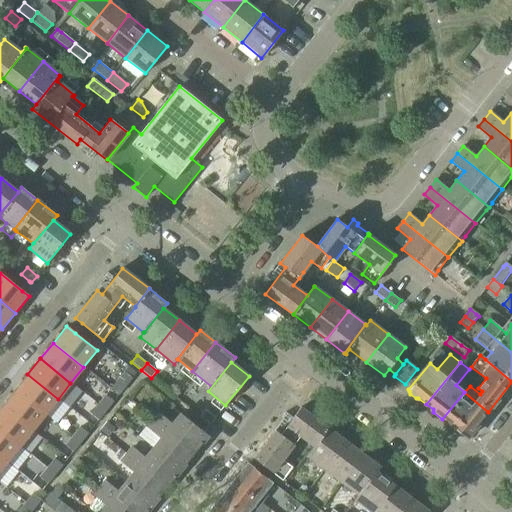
[(125,373),(118,382),(124,387),(131,378),(125,373)]
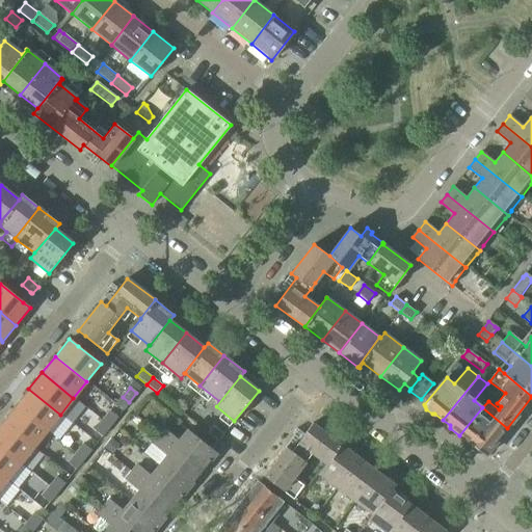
[(28,389),(15,405),(47,431),(60,415),(28,389)]
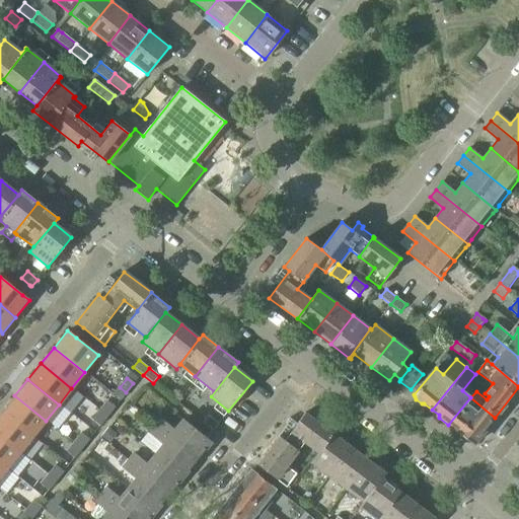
[(14,395),(2,412),(32,437),(46,421),(14,395)]
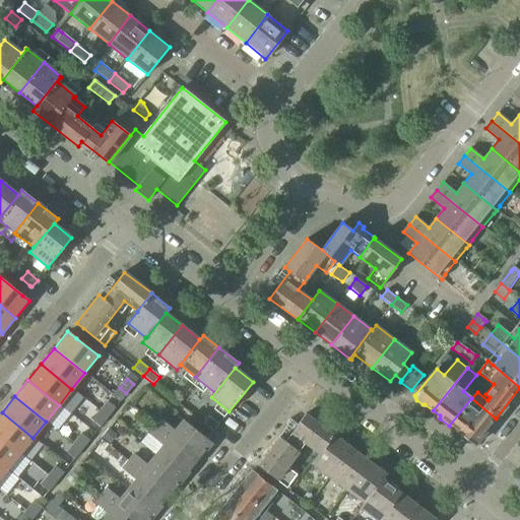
[(471,398),(449,426),(474,446),(496,418),(471,398)]
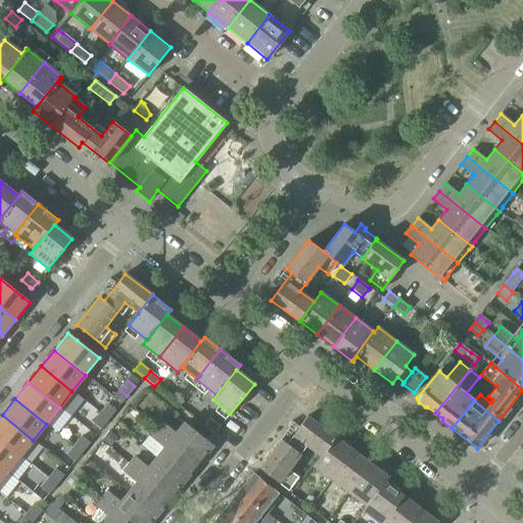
[(108,405),(101,415),(107,420),(115,410),(108,405)]
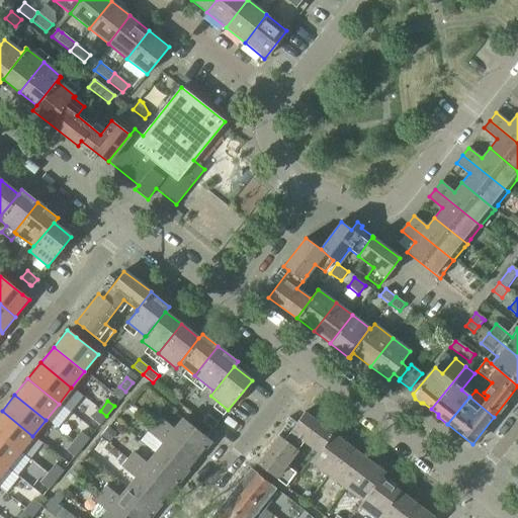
[(2,411),(0,413),(0,436),(19,452),(32,436),(2,411)]
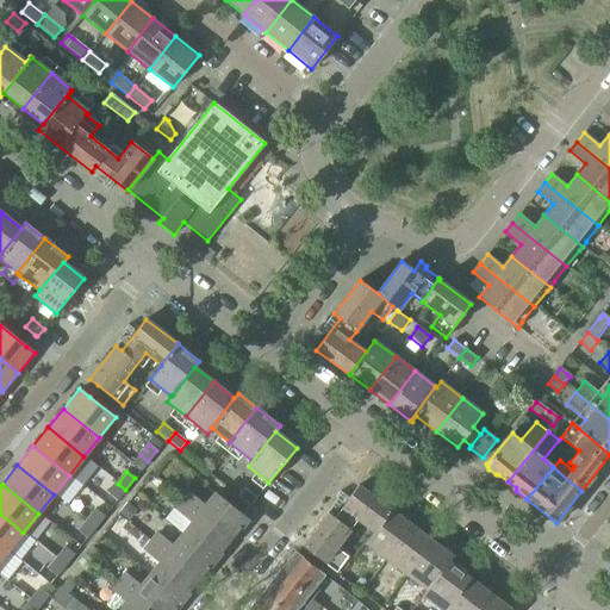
[(125,490),(118,484),(109,495),(117,500),(125,490)]
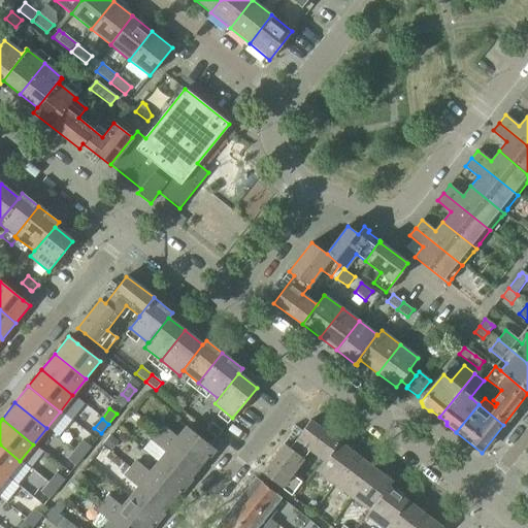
[(309,450),(324,460),(338,441),(309,421),(289,448),(285,443),(263,472),(291,494),(300,482),(291,474),(309,450)]
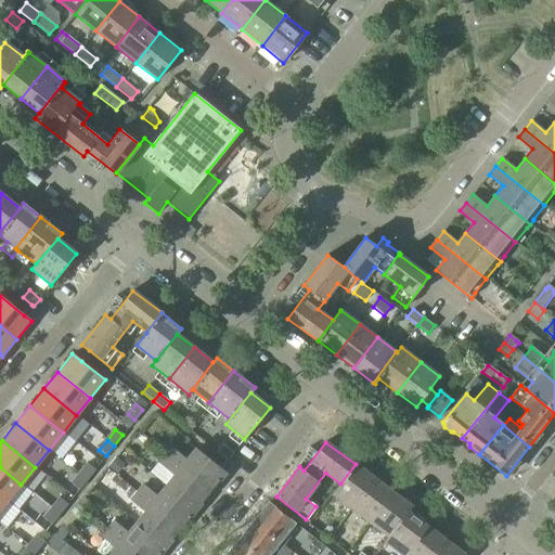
[(233,452),(232,451),(223,444),(217,452),(227,460),(228,460),(234,452),(233,452)]
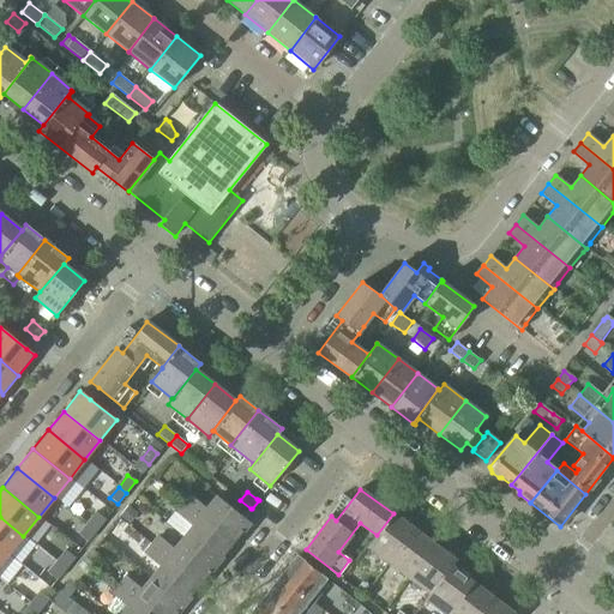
[(192,495),(184,506),(236,548),(254,527),(250,523),(245,518),(217,497),(208,509),(192,495)]
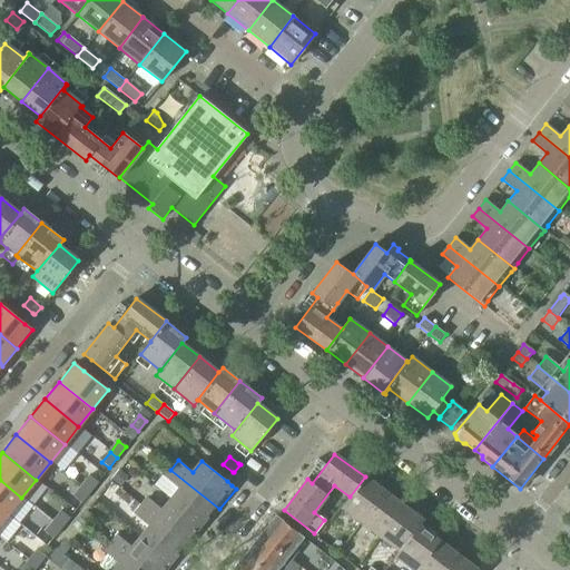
[(180,491),(172,501),(204,528),(219,509),(170,470),(164,478),(180,491)]
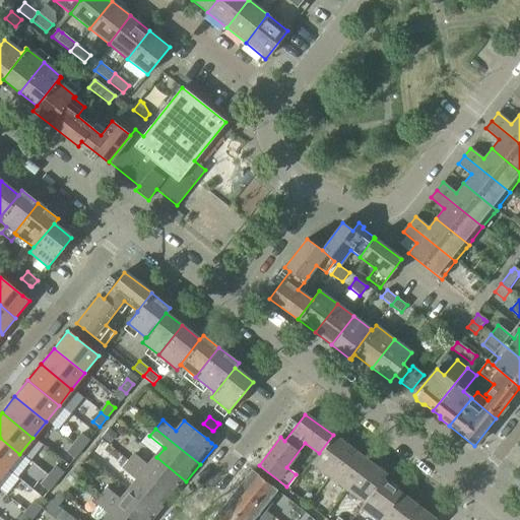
[(82,435),(74,444),(81,449),(88,440),(82,435)]
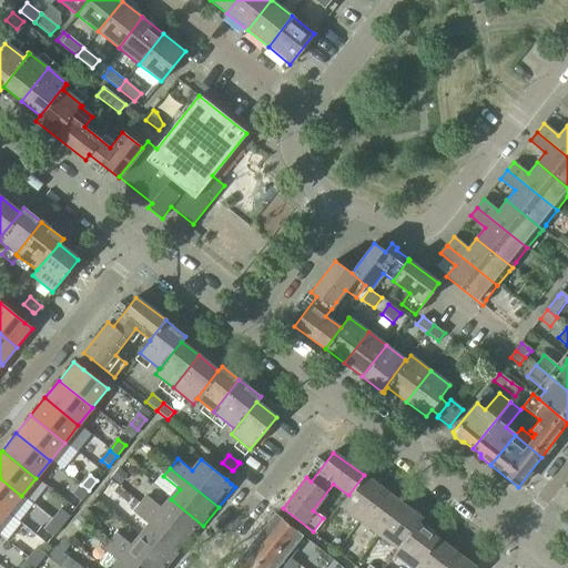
[(341,506),(361,521),(384,490),(364,475),(348,495),(341,506)]
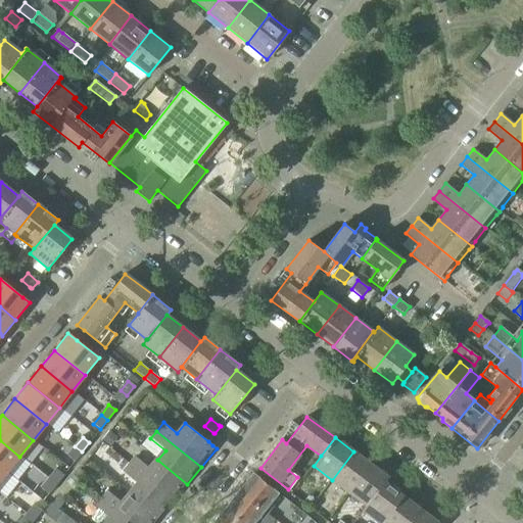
[(0,440),(0,467),(7,473),(19,457),(0,440)]
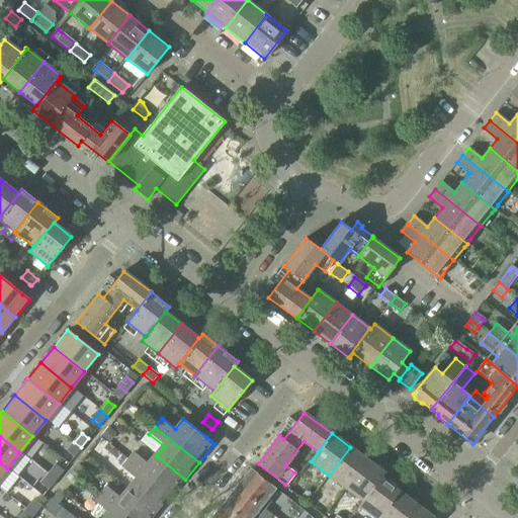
[(81,447),(74,442),(67,452),(73,457),(81,447)]
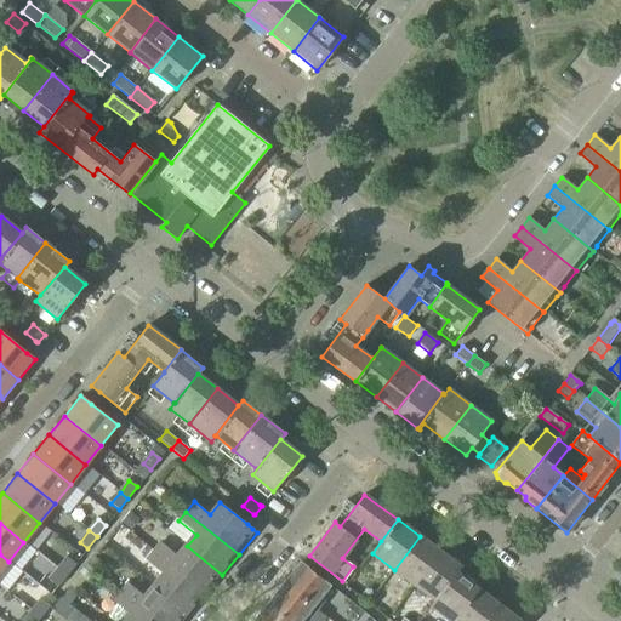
[(394,570),(415,585),(440,552),(420,536),(394,570)]
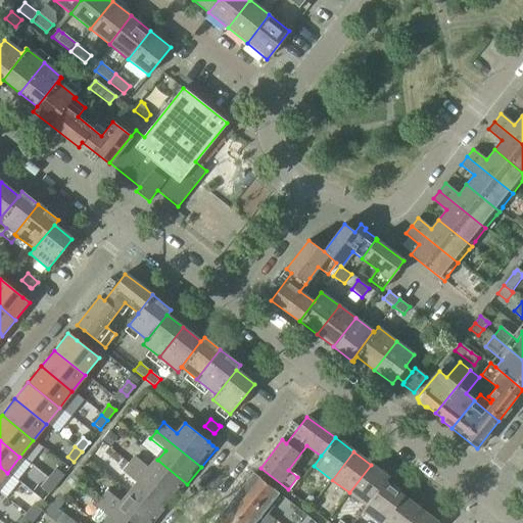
[(136,458),(130,466),(173,501),(187,484),(157,460),(150,469),(136,458)]
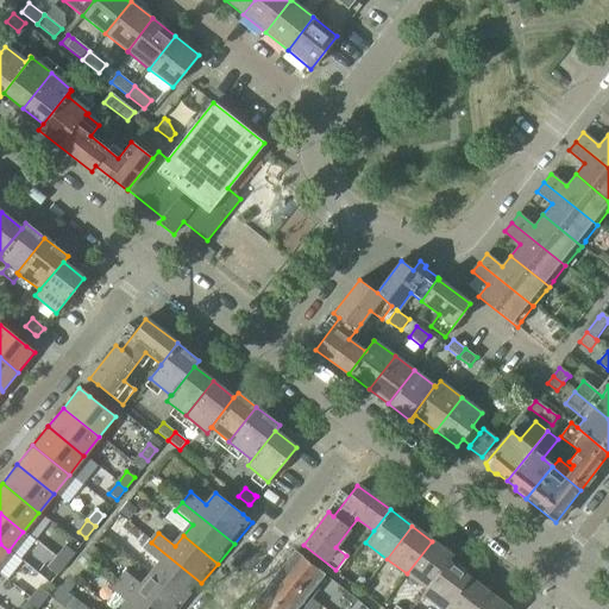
[(407,573),(427,589),(447,563),(452,557),(432,541),(407,573)]
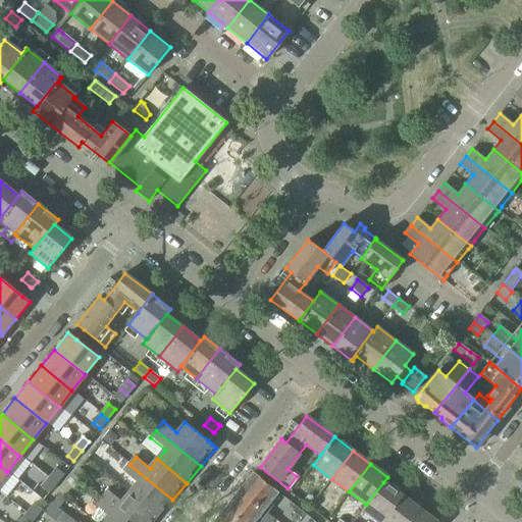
[(137,483),(128,492),(159,517),(172,500),(129,465),(123,472),(137,483)]
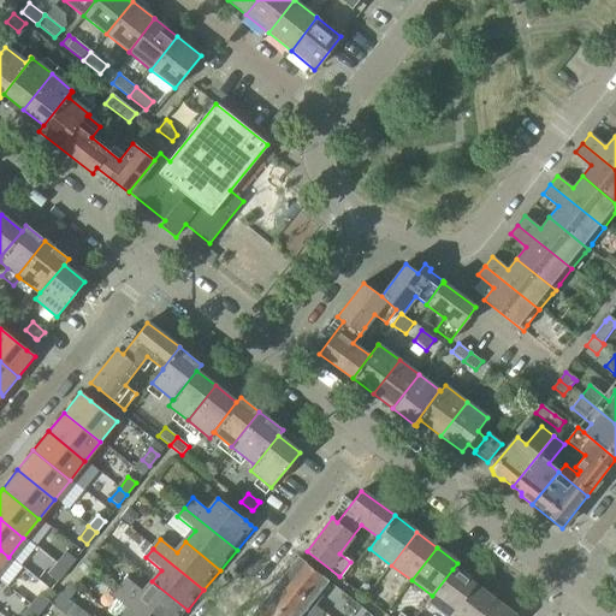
[(66,554),(58,564),(65,570),(75,560),(66,554)]
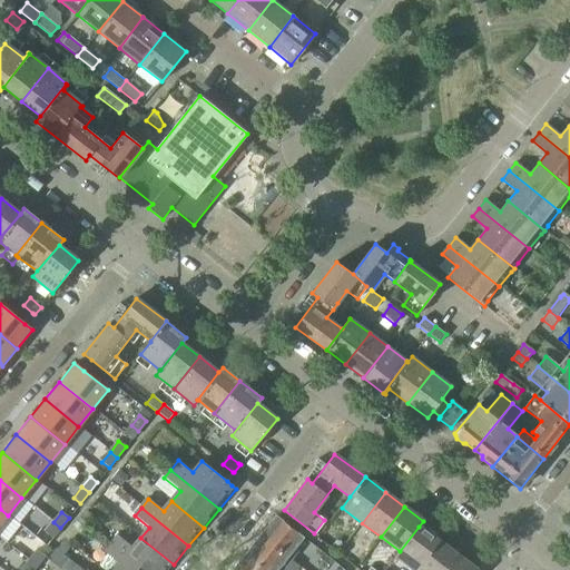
[(276,516),(261,536),(291,560),(297,552),(294,549),(303,537),(276,516)]
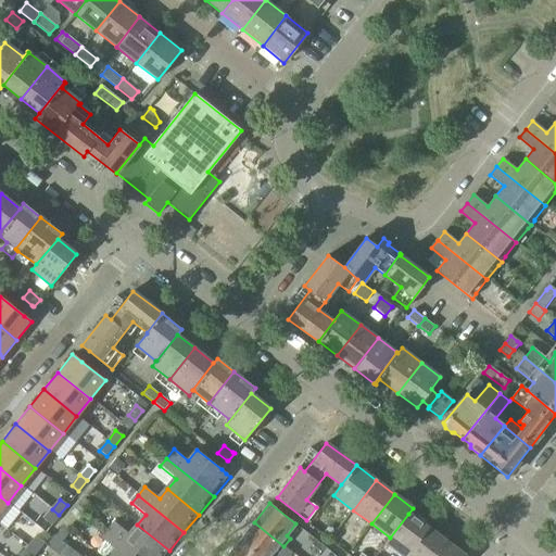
[(71,513),(72,513),(80,521),(88,514),(78,505),(71,513)]
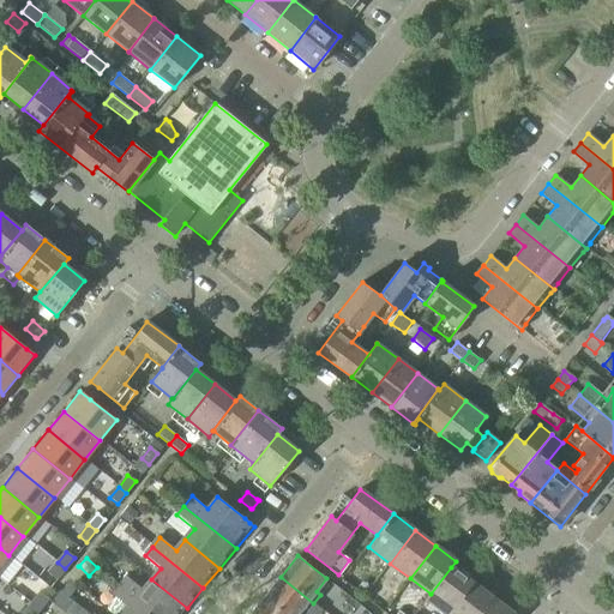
[(65,569),(58,563),(48,575),(56,581),(65,569)]
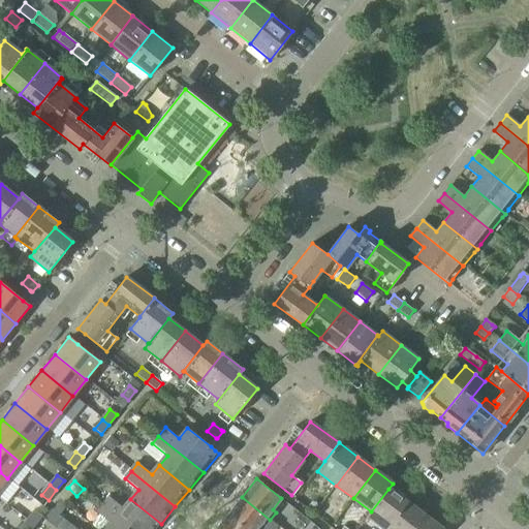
[(367,517),(382,528),(385,528),(407,502),(389,489),(371,511),(367,517)]
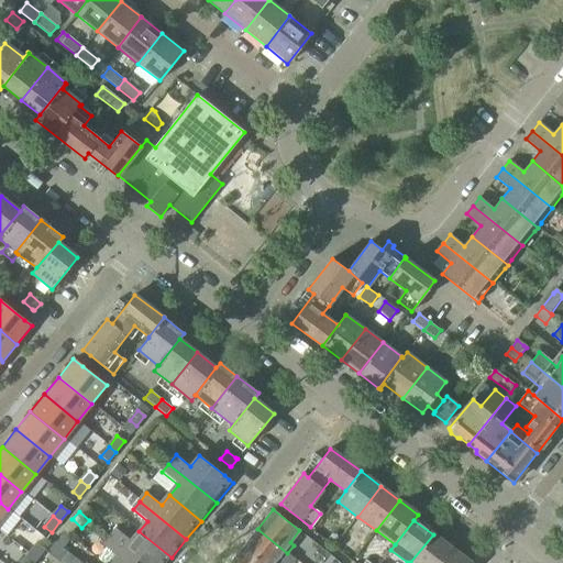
[(257,529),(242,548),(260,562),(273,562),(277,559),(280,562),(287,553),(257,529)]
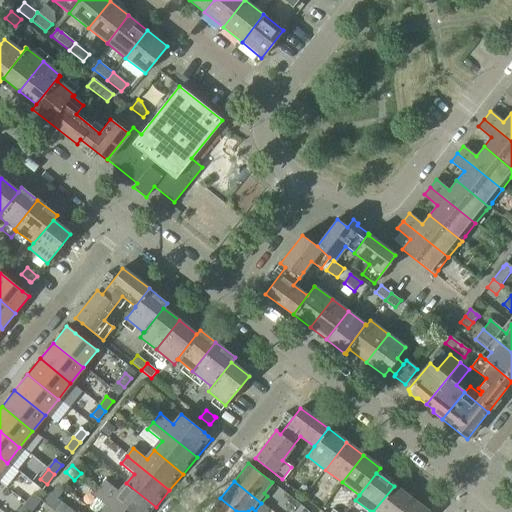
[(106,482),(100,490),(127,511),(151,511),(156,507),(126,483),(119,492),(106,482)]
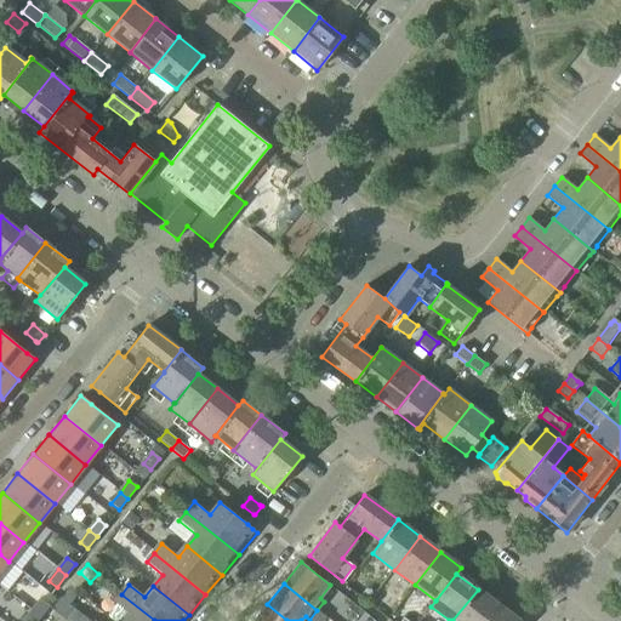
[(453,620),(485,620),(499,604),(478,590),(453,620)]
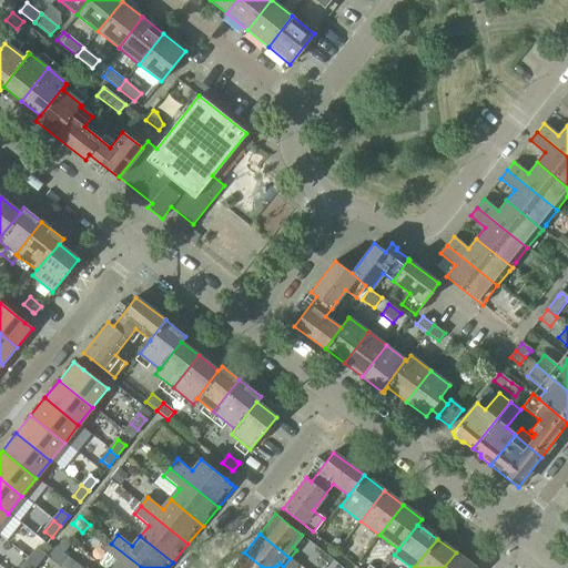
[(141,567),(111,544),(104,551),(118,563),(113,567),(141,567)]
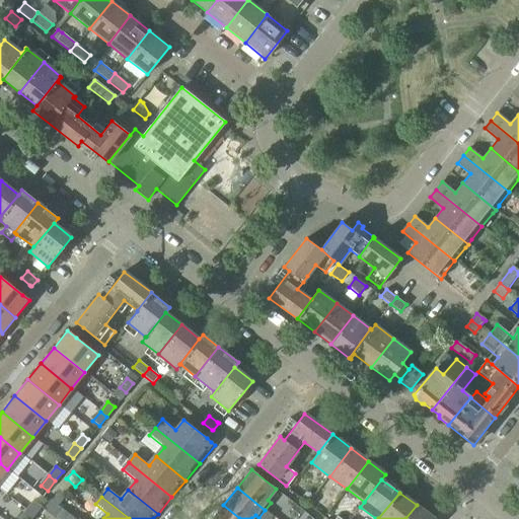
[(30,499),(22,508),(29,513),(36,504),(30,499)]
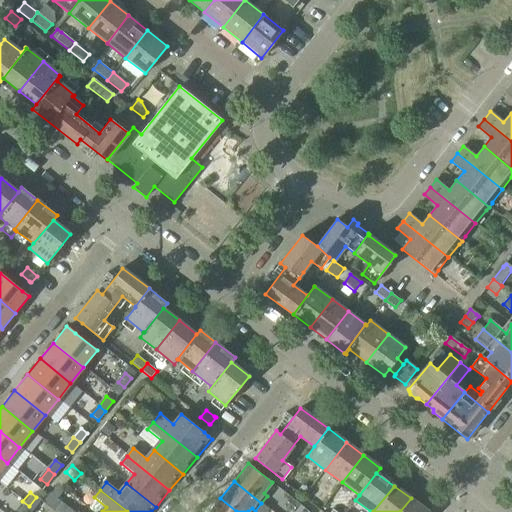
[(44,500),(46,502),(52,507),(58,500),(50,493),(44,500)]
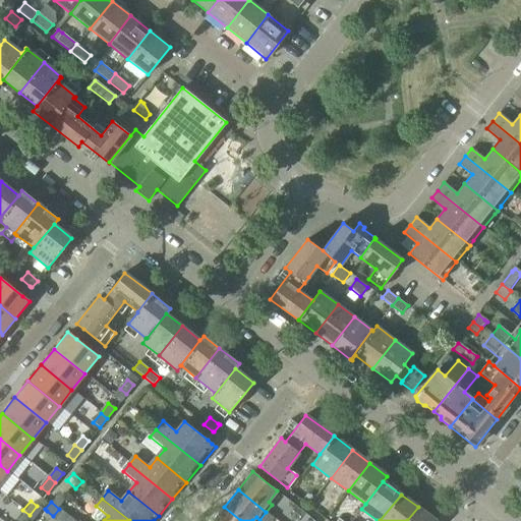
[(240,520),(224,507),(212,520),(240,520)]
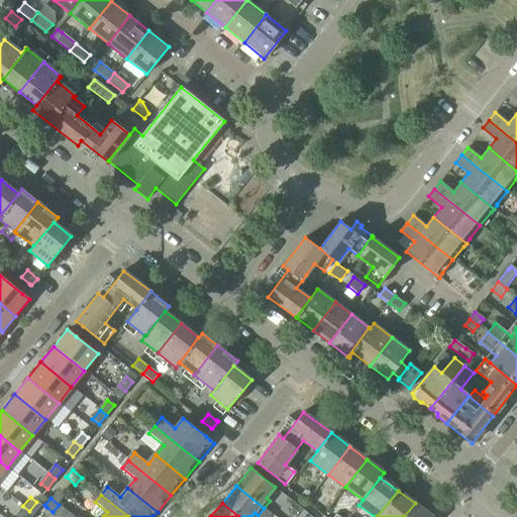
[(432,516),(415,503),(404,516),(432,516)]
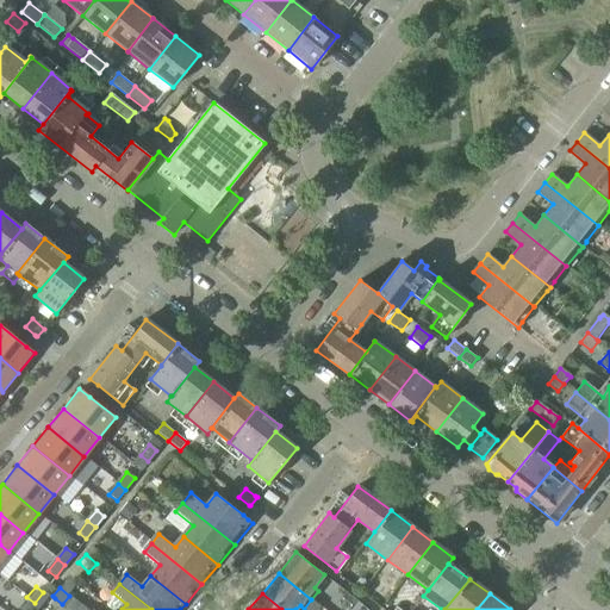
[(27,609),(35,603),(26,597),(18,609),(19,609),(27,609)]
